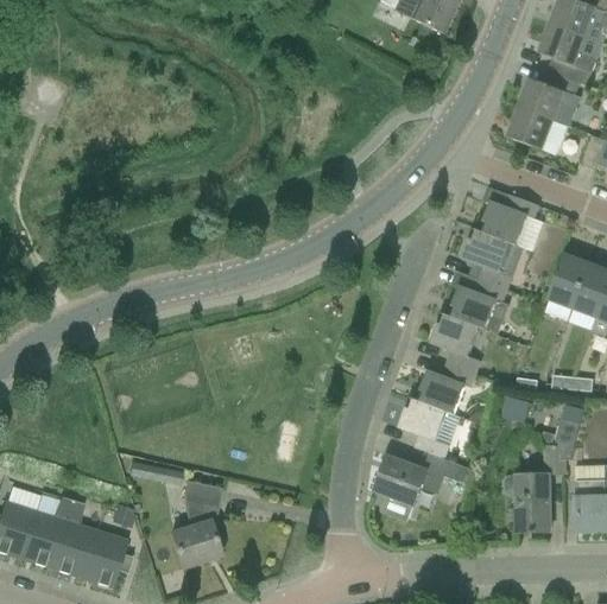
[(405,17),(441,33),(457,0),(394,0),(391,8),(406,16),(405,17)]
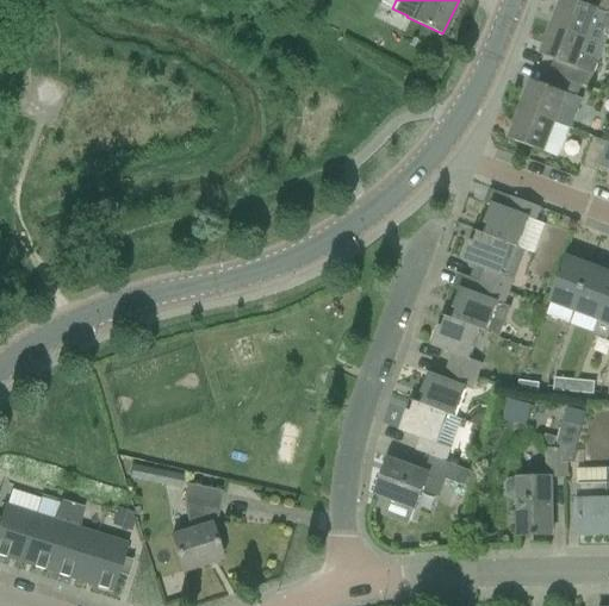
[(559,0),(551,23),(586,37),(597,8),(607,12),(608,6),(608,0),(559,0)]
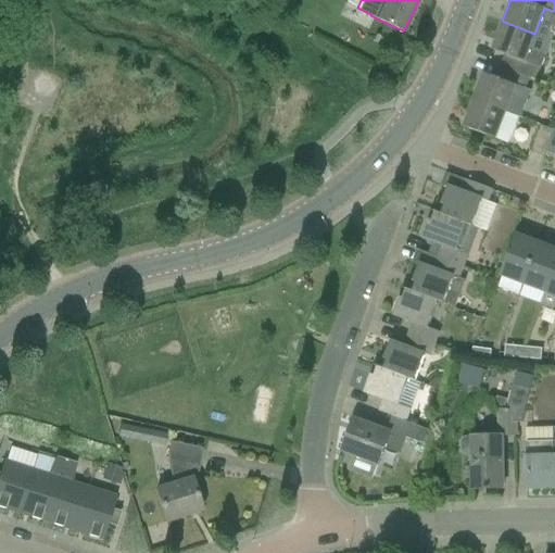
[(529,49),(534,34),(502,21),(492,48),(504,52),(500,64),(529,75),(530,75),(535,77),(544,54),(529,49)]
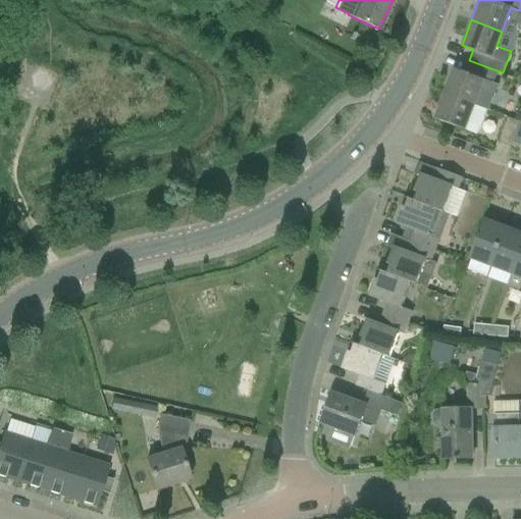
[(492,82),(497,70),(469,60),(465,70),(454,66),(444,92),(474,103),(483,79),(492,82)]
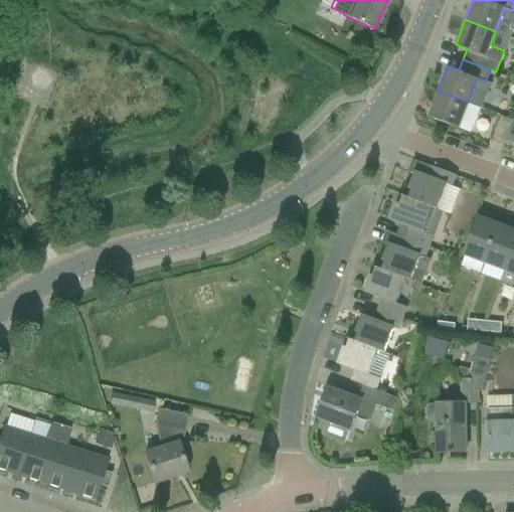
[(429,116),(459,127),(459,126),(469,131),(479,107),(438,91),(429,116)]
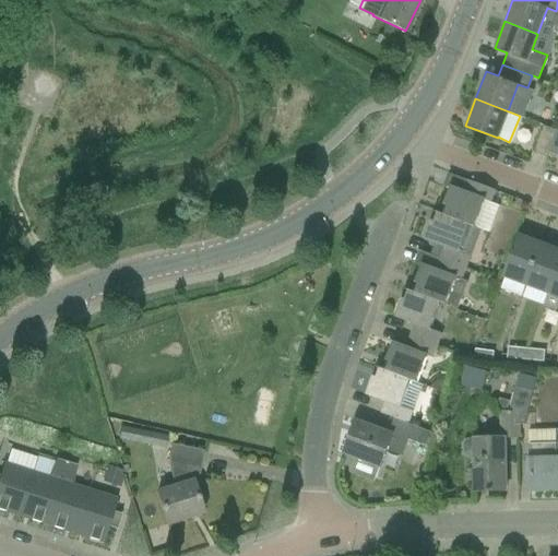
[(546,156),(548,151),(557,129),(543,123),(533,151),(546,156)]
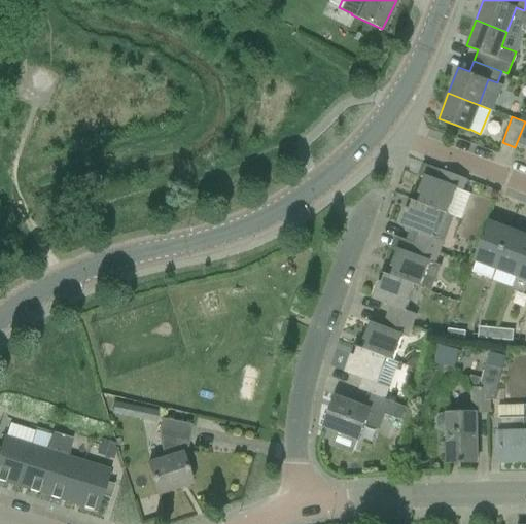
[(525,116),(525,121),(517,142),(525,144),(525,116)]
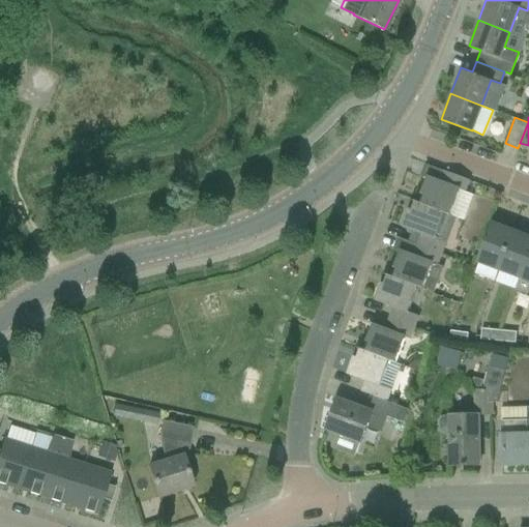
[(411,199),(411,200),(415,201),(450,213),(460,187),(465,189),(469,178),(443,169),(439,180),(427,175),(420,193),(424,195),(421,202),(411,199)]
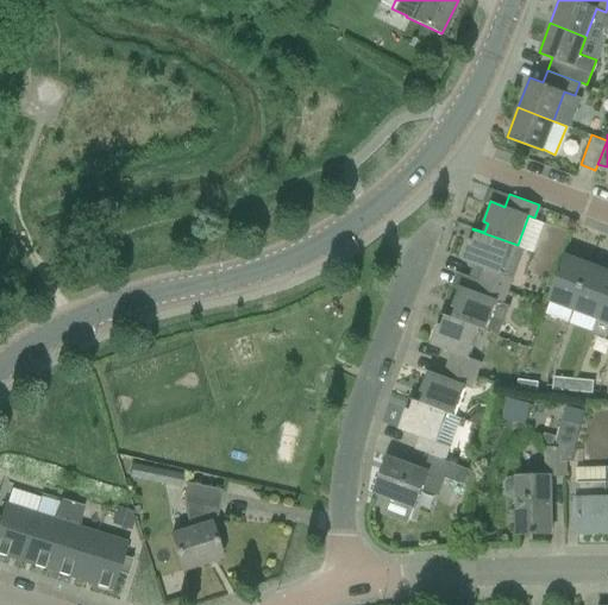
[(469,238),(462,258),(472,262),(483,265),(478,279),(507,290),(513,275),(522,247),(518,245),(477,231),(474,240),(469,238)]
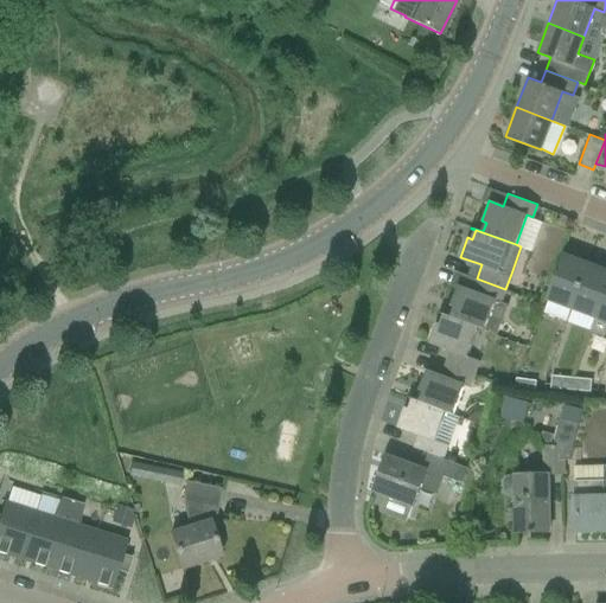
[(569,306),(586,263),(562,254),(546,296),(547,297),(543,309),(565,318),(569,306)]
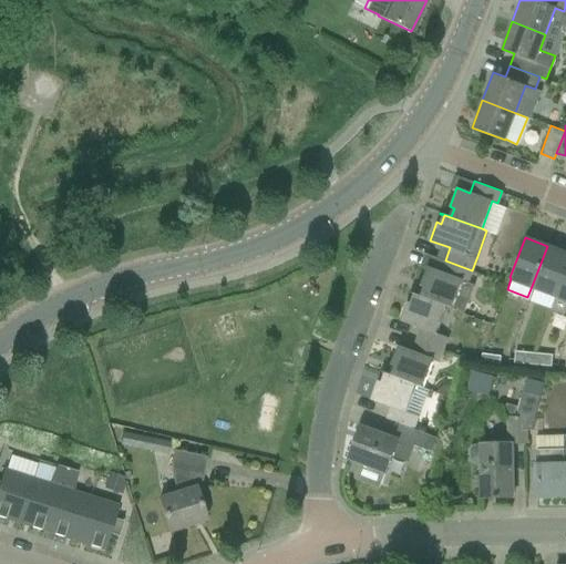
[(565,264),(565,252),(547,246),(532,286),(555,295),(565,264)]
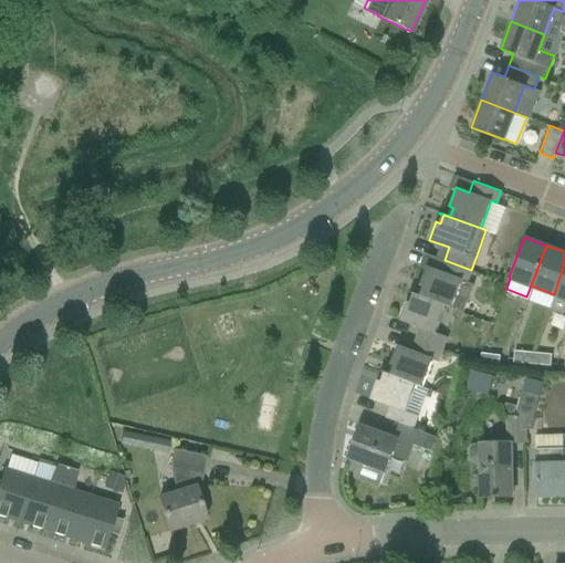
[(424,287),(419,295),(446,304),(452,306),(463,311),(473,283),(468,281),(471,270),(445,260),(440,271),(426,267),(419,284),(424,287)]
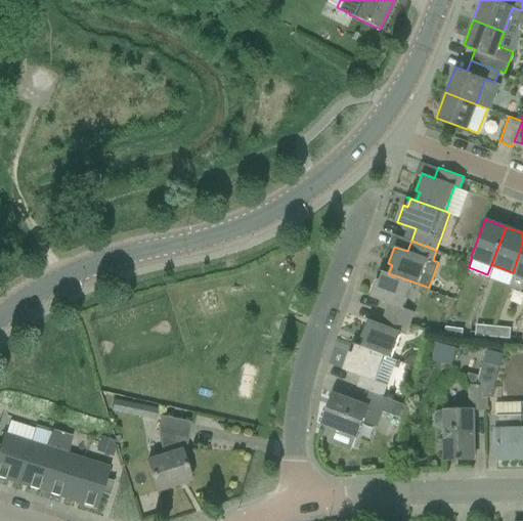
[(522,244),(513,272),(509,285),(521,289),(522,281),(522,244)]
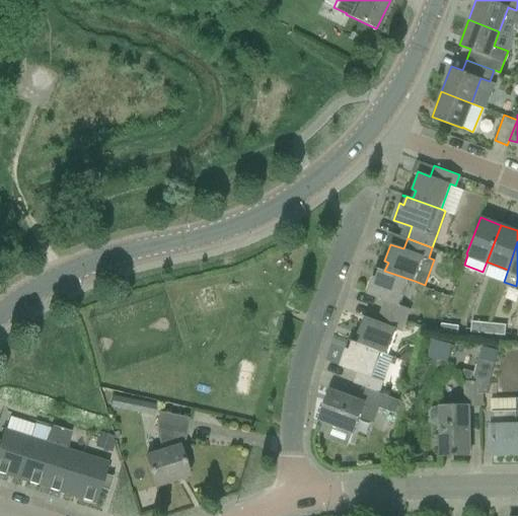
[(373,275),(366,292),(384,299),(380,310),(405,319),(410,307),(399,303),(409,279),(384,271),(376,267),(375,268),(379,269),(377,277),(373,275)]
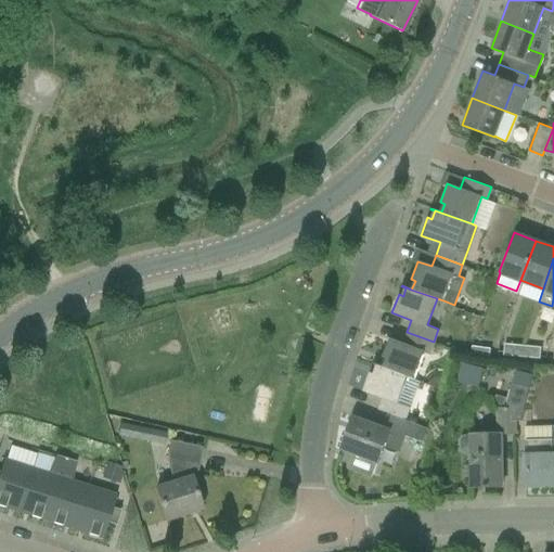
[(389,338),(383,357),(387,358),(384,367),(406,374),(414,379),(424,351),(429,354),(434,342),(407,332),(402,343),(389,338)]
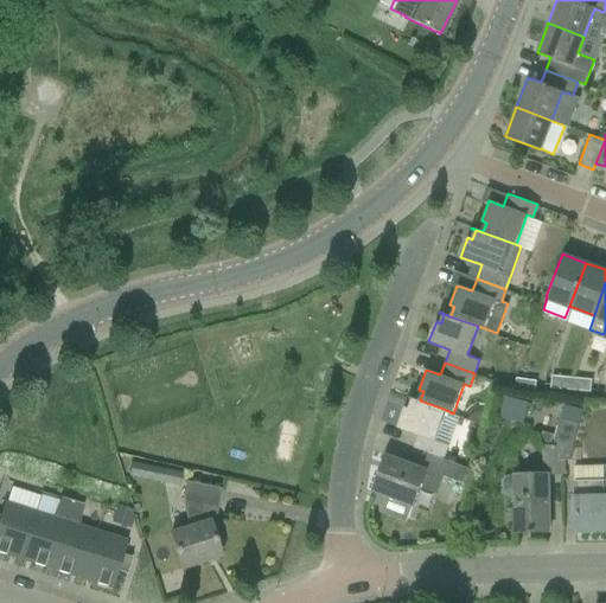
[(569,387),(571,376),(552,373),(550,386),(569,387)]
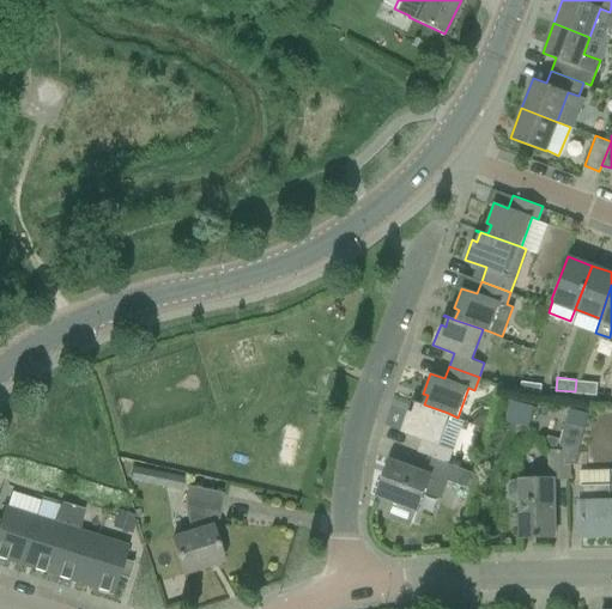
[(539,395),(541,383),(521,379),(519,393),(539,395)]
